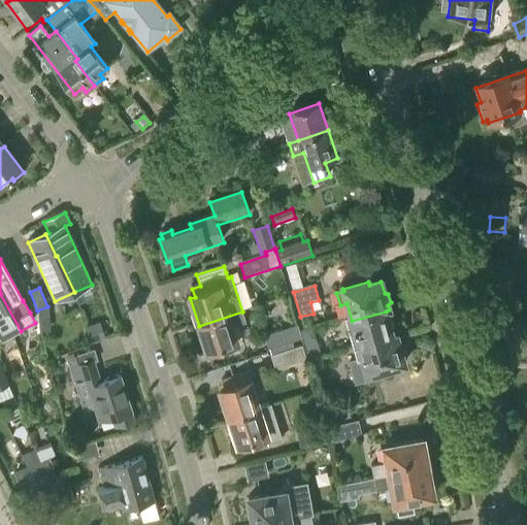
[(21,331),(0,294),(0,340),(1,342),(20,332),(20,331),(21,331)]
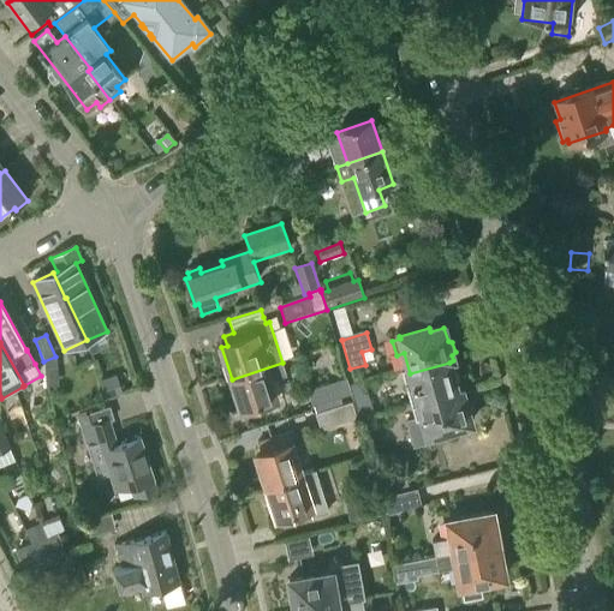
[(282,363),(232,379),(242,411),(276,400),(270,383),(287,378),(282,363)]
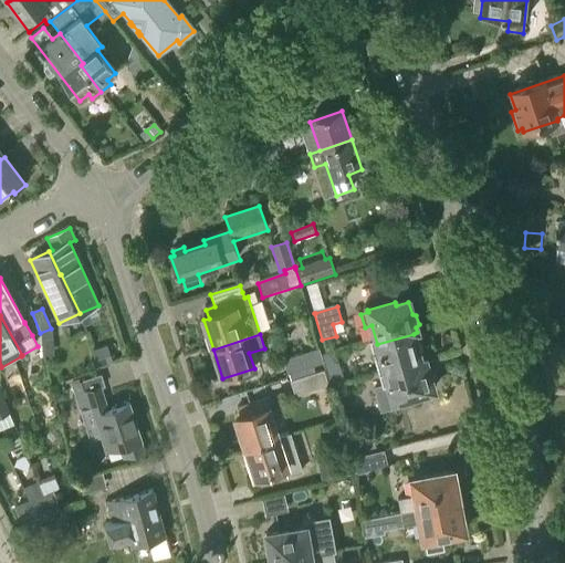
[(414,334),(377,344),(370,346),(378,375),(421,363),(414,334)]
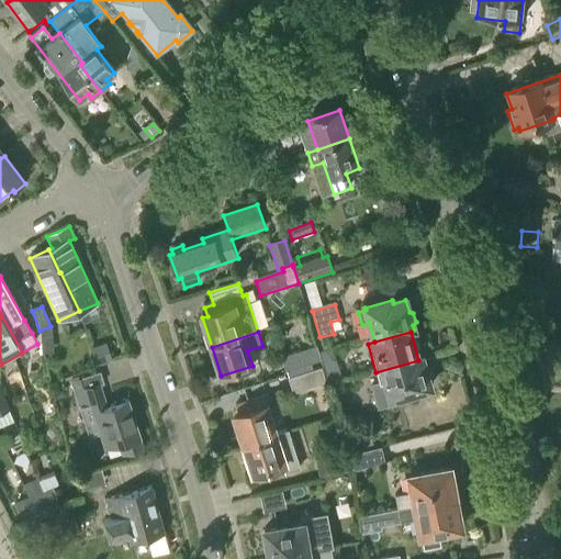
[(93,351),(99,366),(113,361),(108,346),(93,351)]
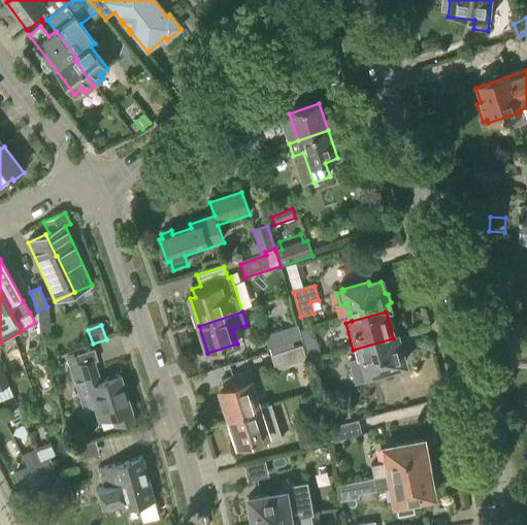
[(269,351),(293,343),(302,340),(298,326),(265,337),(269,351)]
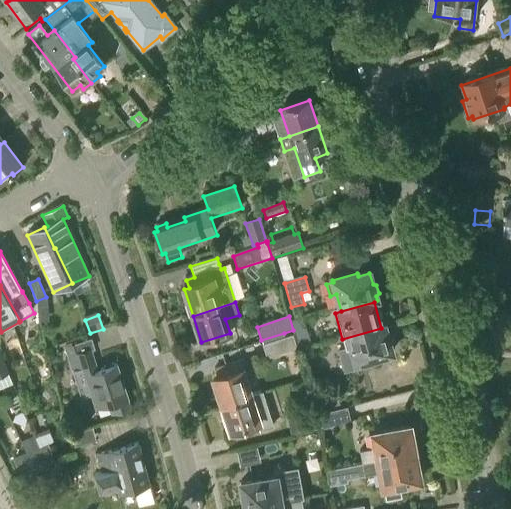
[(385,327),(381,328),(342,339),(346,351),(339,353),(345,373),(358,370),(357,364),(392,354),(391,350),(394,348),(392,340),(388,339),(385,327)]
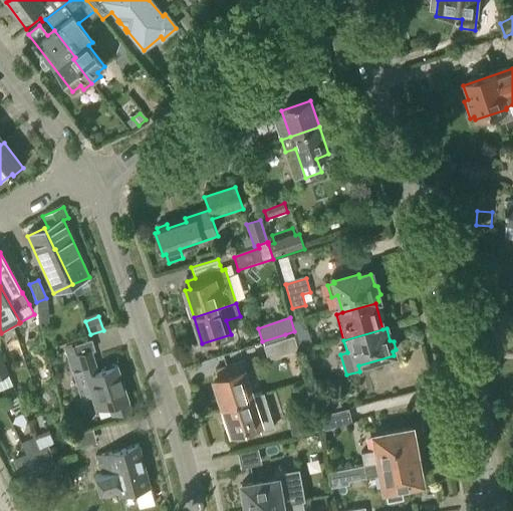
[(295,338),(264,347),(263,348),(268,362),(299,352),(295,338)]
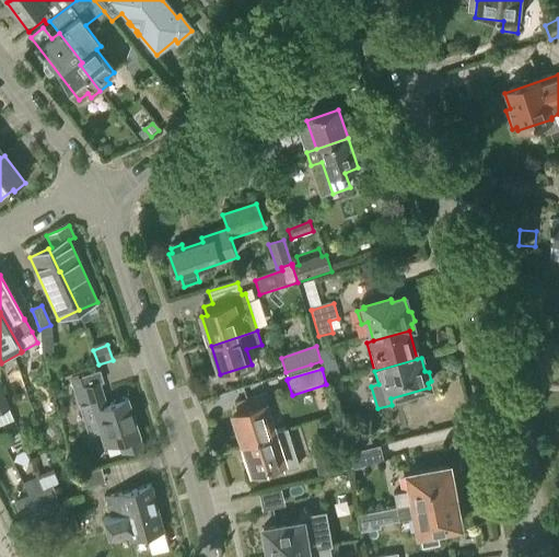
[(328,384),(341,380),(339,370),(325,373),(328,384)]
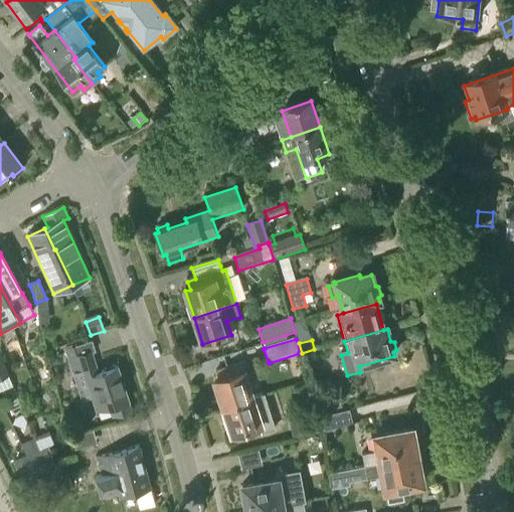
[(118,369),(98,375),(92,354),(79,357),(76,348),(66,351),(81,402),(92,399),(97,412),(110,407),(114,418),(132,412),(118,369)]
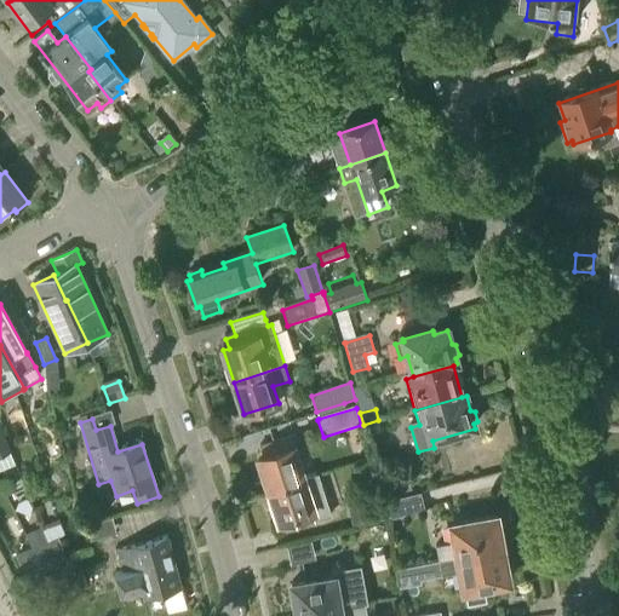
[(382,435),(378,420),(364,425),(367,438),(382,435)]
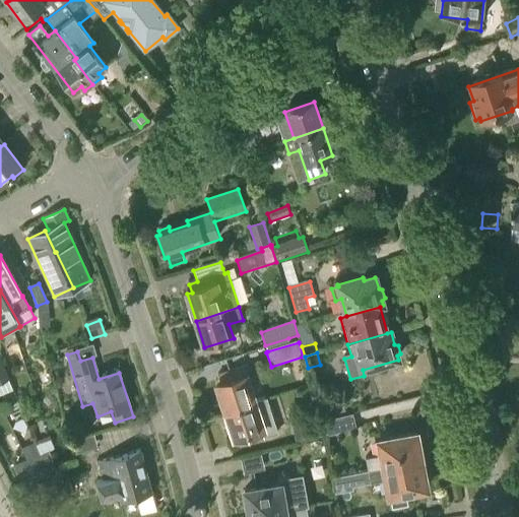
[(0,384),(9,381),(0,359),(0,384)]
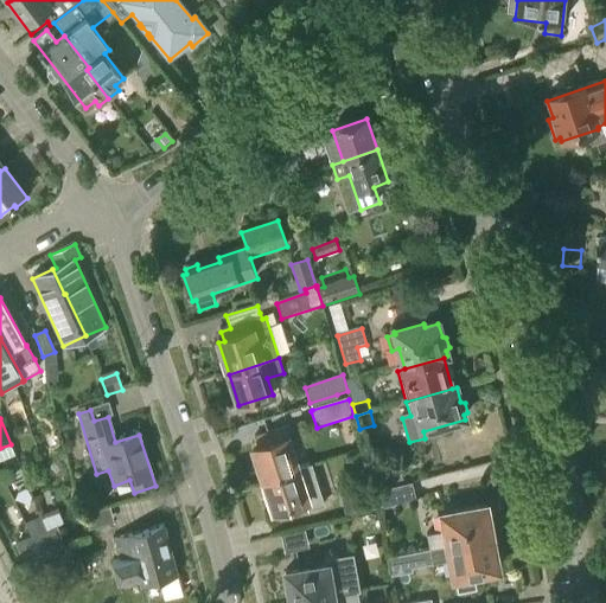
[(263,481),(298,470),(287,438),(254,450),(263,481)]
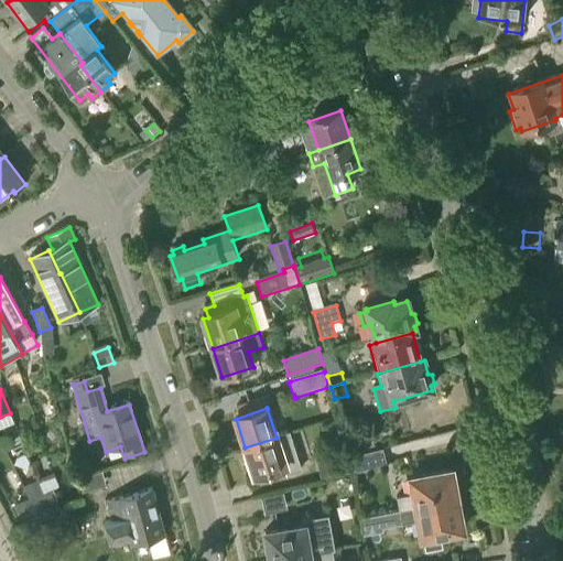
[(289,433),(277,438),(245,448),(249,462),(247,466),(249,472),(253,474),(255,477),(284,467),(288,476),(301,472),(289,433)]
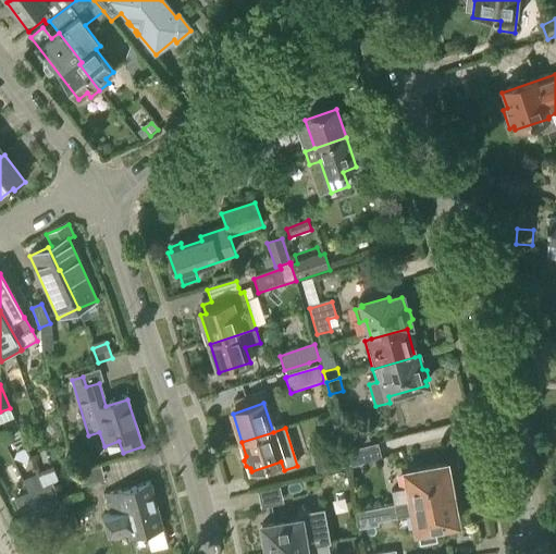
[(345,433),(349,447),(371,443),(368,429),(345,433)]
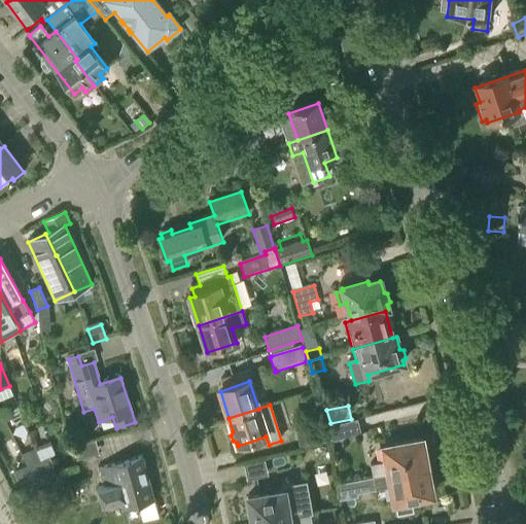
[(358,421),(328,428),(331,444),(361,437),(358,421)]
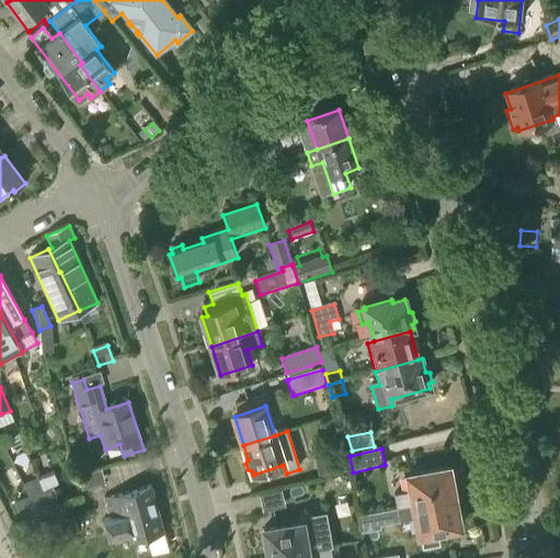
[(343,459),(316,465),(319,479),(346,474),(343,459)]
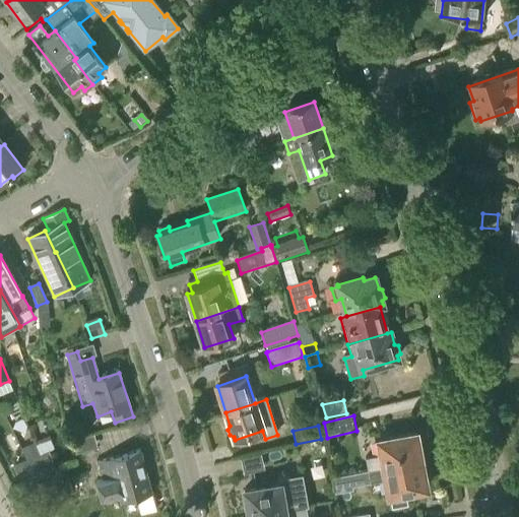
[(368,472),(423,462),(417,434),(378,441),(381,456),(366,459),(368,472)]
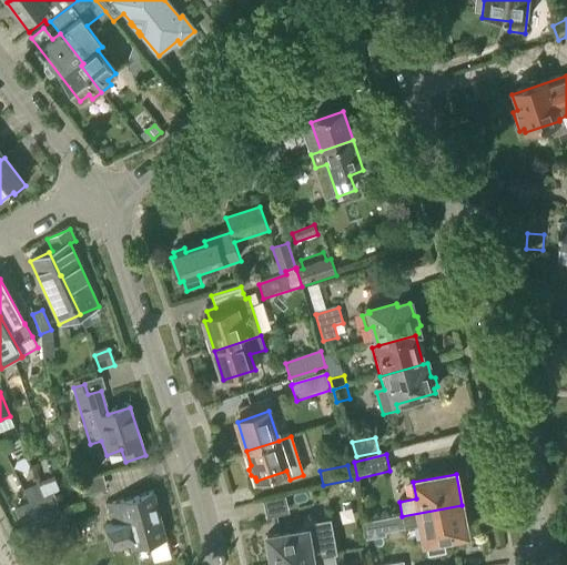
[(29,504),(42,498),(37,485),(23,491),(29,504)]
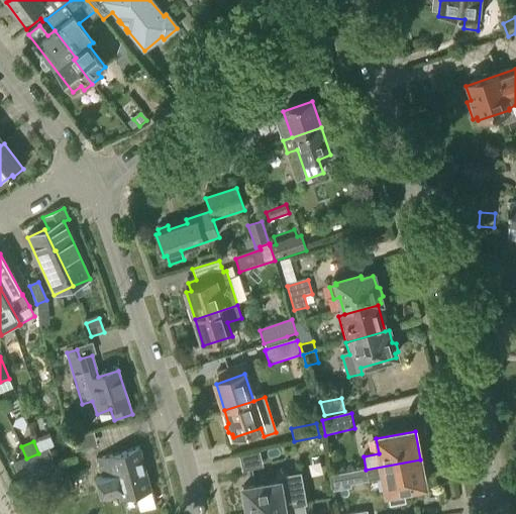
[(120,499),(151,490),(140,448),(97,460),(101,476),(103,476),(104,479),(96,481),(101,497),(118,492),(120,499)]
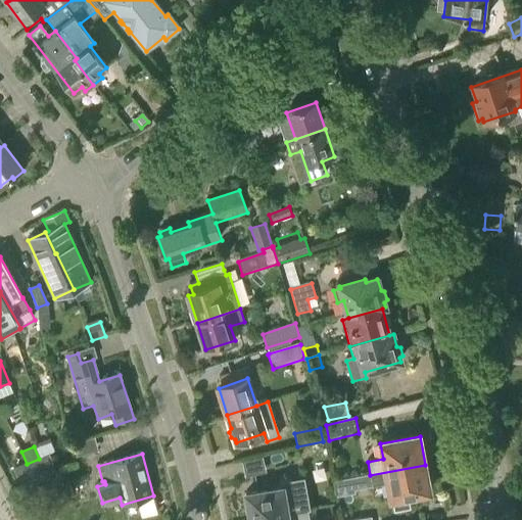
[(58,478),(50,457),(13,470),(21,490),(58,478)]
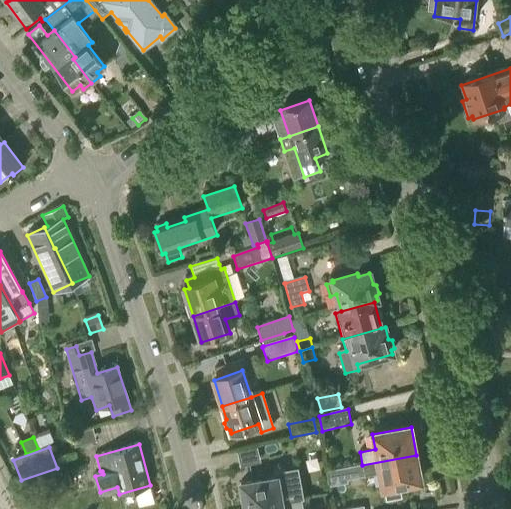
[(239,464),(259,460),(256,447),(236,450),(239,464)]
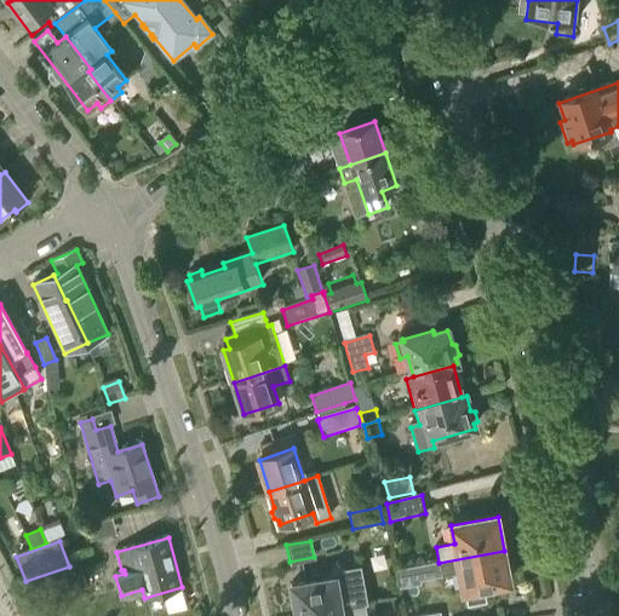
[(504,551),(439,563),(396,570),(400,587),(422,583),(420,582),(460,575),(464,593),(466,593),(469,605),(486,602),(483,589),(510,585),(504,551)]
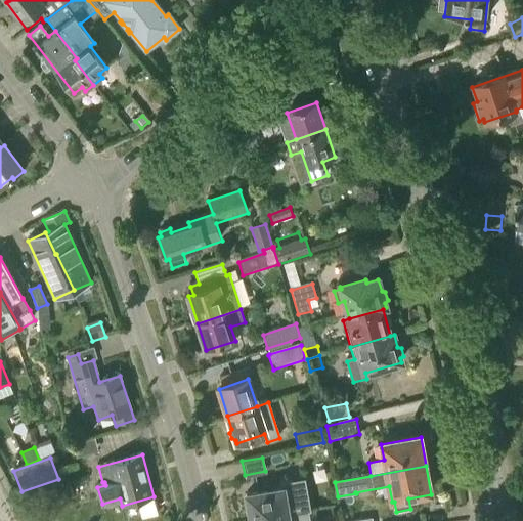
[(264,520),(288,516),(286,501),(297,498),(295,487),(247,495),(252,520),(264,520)]
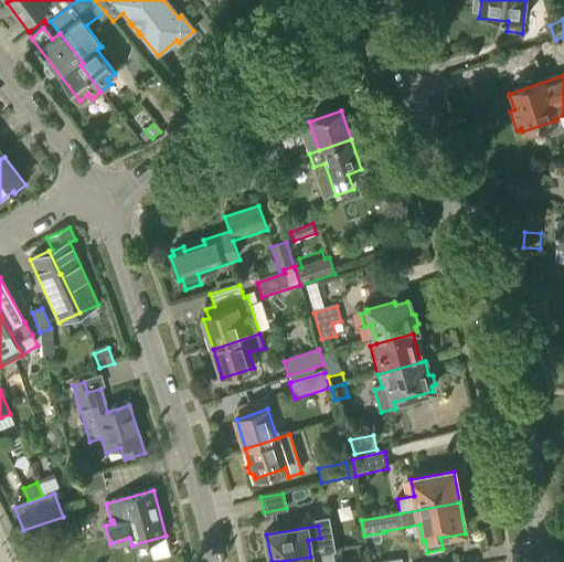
[(333,561),(332,552),(310,557),(285,561),(333,561)]
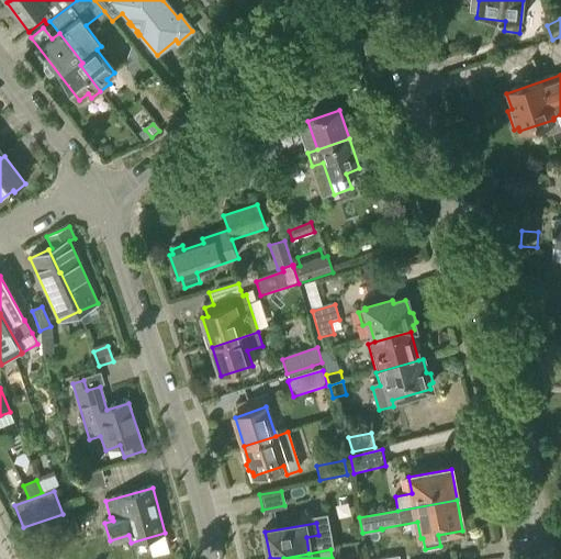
All buildings are outlined.
